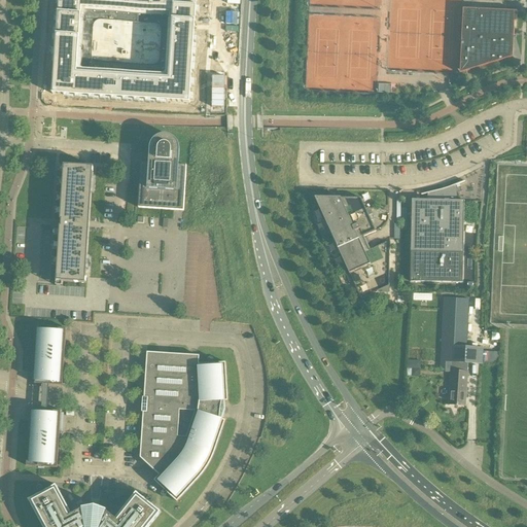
[(197,12),(197,0),(59,0),(59,3),(55,64),(53,95),(83,97),(130,100),(134,100),(169,102),(183,103),(190,103),(197,12)]
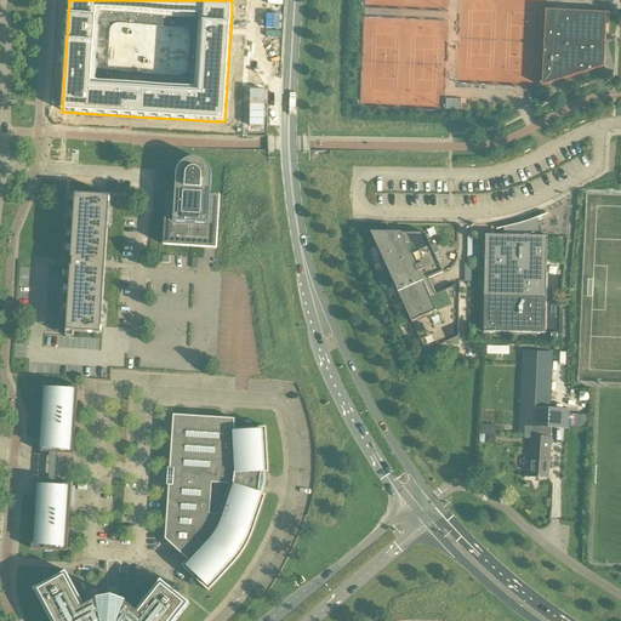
[(607,13),(546,11),(542,87),(580,75),(580,74),(604,67),(607,13)]
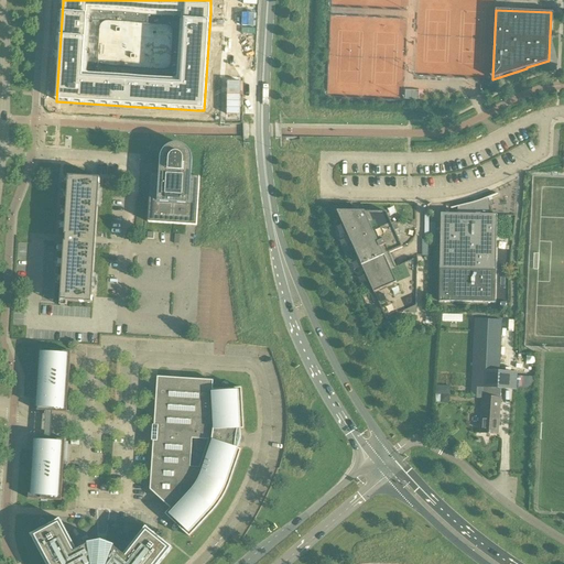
[(419,91),(405,90),(405,100),(419,100),(419,91)]
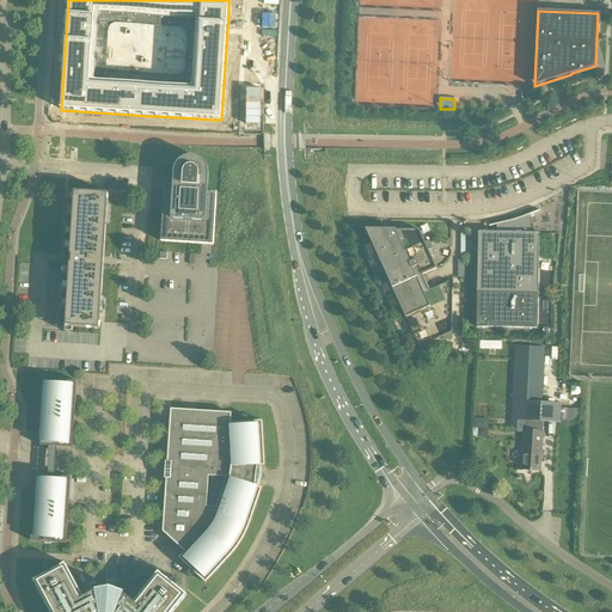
[(208,193),(209,175),(209,173),(208,171),(208,169),(207,166),(206,164),(203,161),(202,160),(200,159),(197,158),(195,157),(193,157),(189,157),(187,158),(184,159),(182,160),(181,161),(178,163),(177,164),(176,166),(175,169),(175,170),(175,172),(173,190),(164,189),(160,242),(213,245),(216,193),(208,193)]
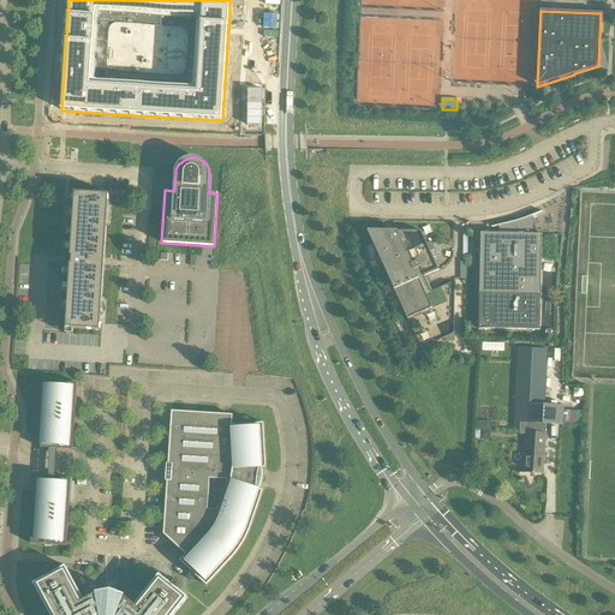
[(94,193),(76,193),(71,261),(67,329),(101,332),(102,316),(99,315),(101,263),(105,210),(108,210),(109,195),(94,193)]
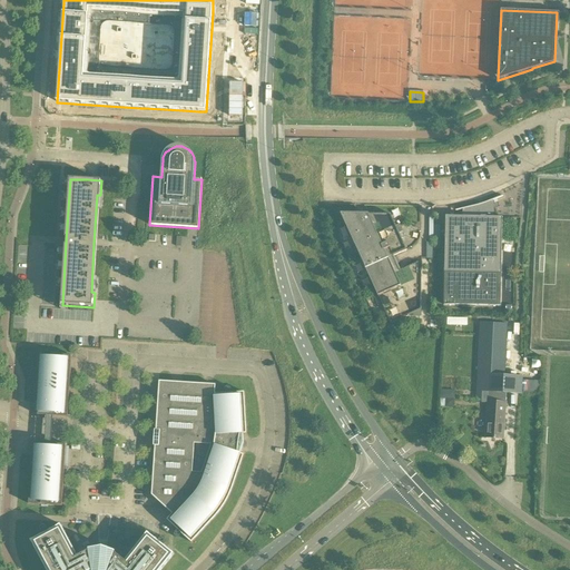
[(445,216),(444,273),(444,303),(500,304),(502,217),(499,217),(492,200),(483,204),(484,206),(479,208),(478,205),(462,209),(462,217),(445,216)]
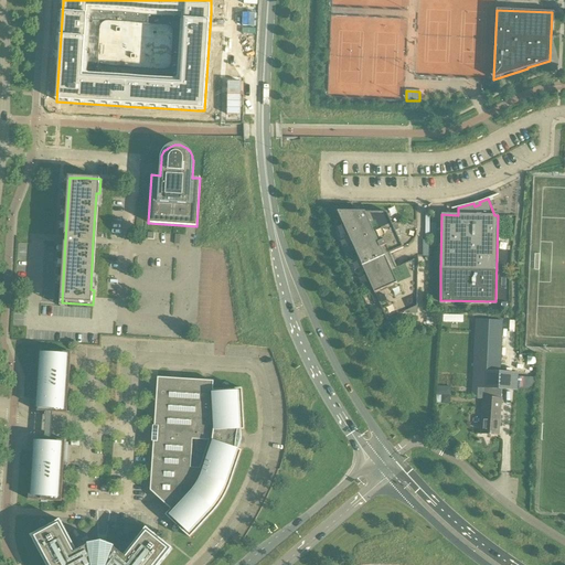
[(407,313),(408,313),(417,313),(418,255),(417,255),(417,256),(414,256),(414,260),(397,268),(394,262),(396,260),(394,255),(392,256),(391,254),(403,248),(396,232),(400,231),(396,223),(393,225),(387,213),(338,212),(349,236),(345,238),(348,245),(352,243),(375,295),(371,296),(374,304),(379,302),(387,321),(405,312),(406,313),(407,313)]
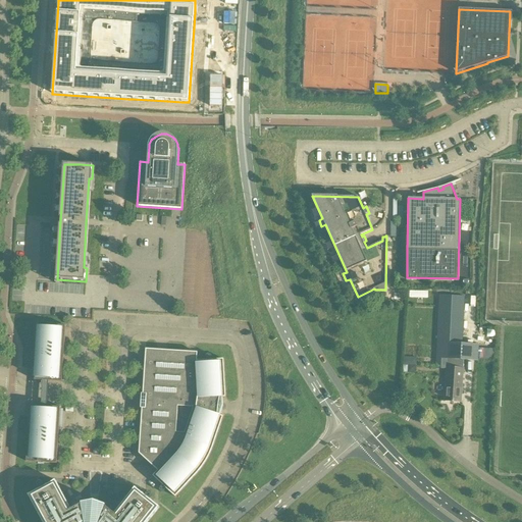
[(439,304),(435,368),(446,369),(447,359),(463,360),(465,360),(466,341),(463,341),(464,305),(464,297),(439,296),(439,304)]
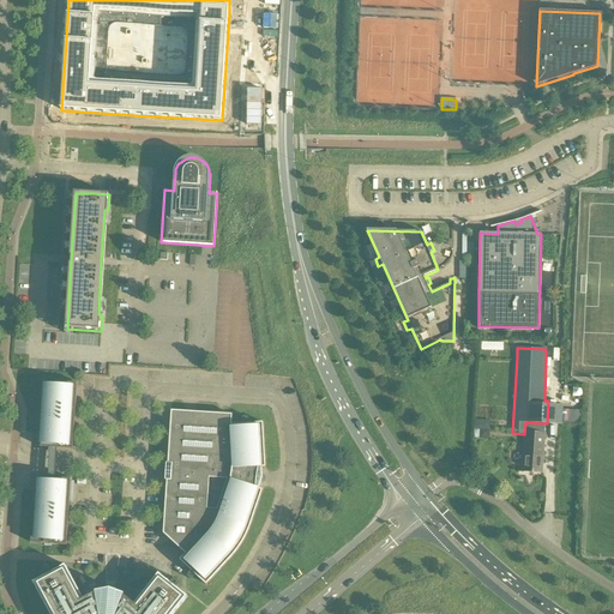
[(53,477),(55,449),(73,450),(77,383),(41,381),(37,434),(41,434),(41,447),(49,447),(48,477),(53,477)]
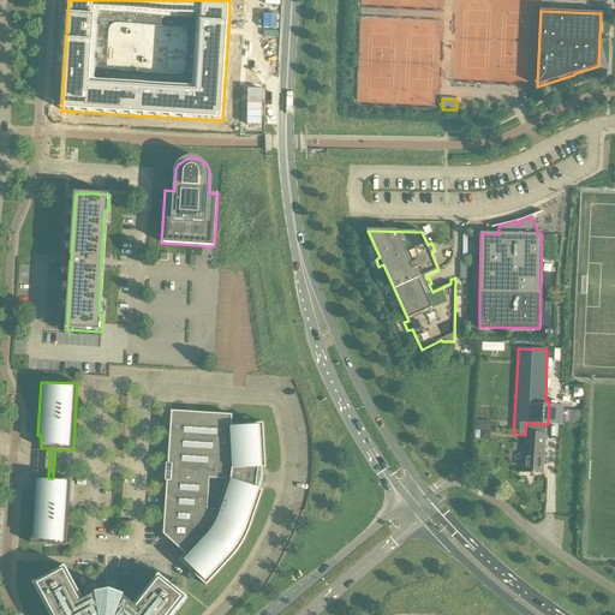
[(233,416),(230,416),(172,411),(168,464),(167,464),(167,470),(166,470),(165,470),(163,471),(163,472),(163,473),(163,475),(165,476),(166,476),(166,482),(167,482),(163,535),(185,555),(180,561),(207,586),(234,556),(239,550),(243,543),(246,537),(250,529),(263,491),(260,490),(262,483),(263,483),(264,483),(264,482),(266,482),(266,481),(267,479),(266,478),(266,477),(264,477),(264,476),(263,476),(262,469),(266,469),(263,423),(232,425),(233,416)]
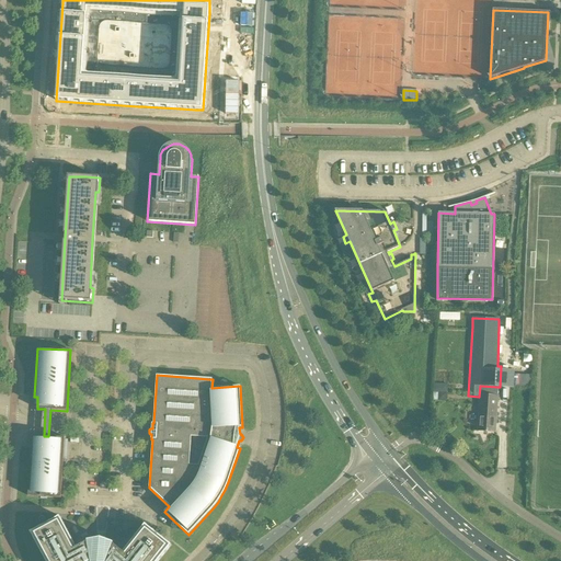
[(479,397),(477,431),(495,432),(497,398),(479,397)]
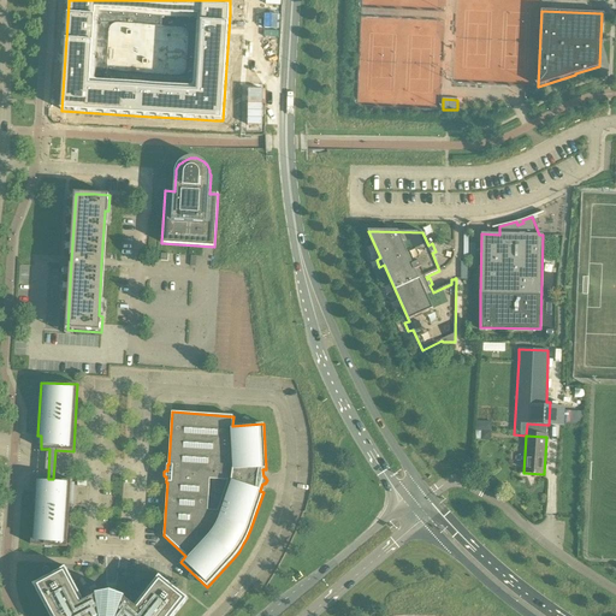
[(30,545),(67,548),(71,480),(53,479),(48,479),(39,479),(37,492),(34,491),(30,545)]
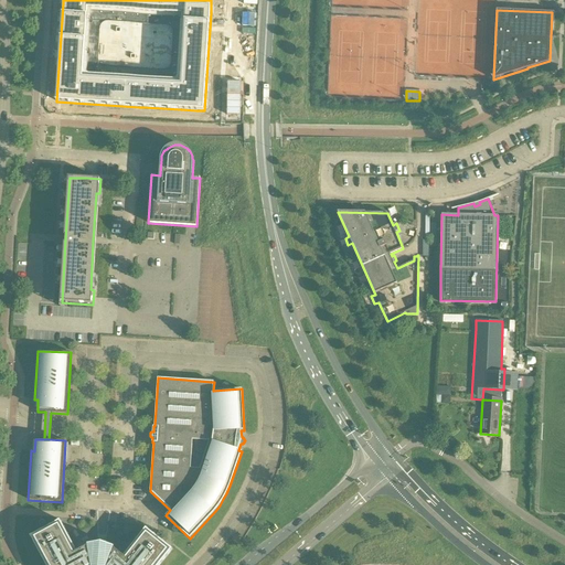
[(77,552),(61,521),(33,535),(31,536),(45,564),(160,564),(173,550),(147,529),(124,556),(114,548),(115,547),(104,544),(102,540),(99,543),(88,545),(88,546),(77,552)]
